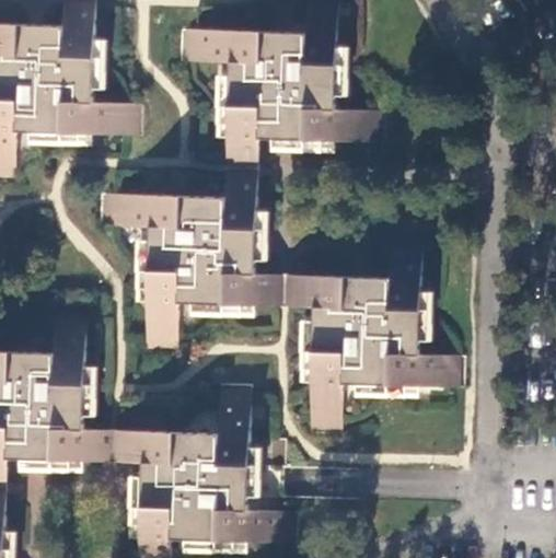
[(62,0),(62,24),(33,23),(0,22),(0,174),(12,175),(13,129),(135,131),(135,101),(89,100),(91,0),(62,0)]
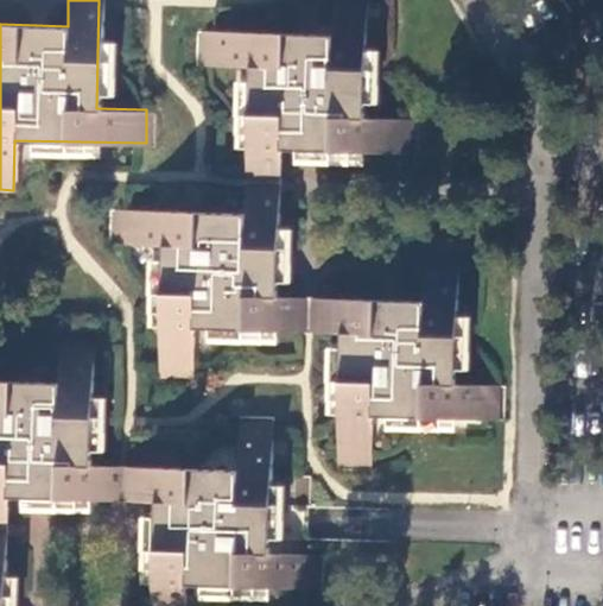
[(330,0),(330,35),(197,32),(196,64),(247,67),(245,180),(275,181),(277,147),(310,149),(410,151),(411,118),(360,117),(362,0),(330,0)]
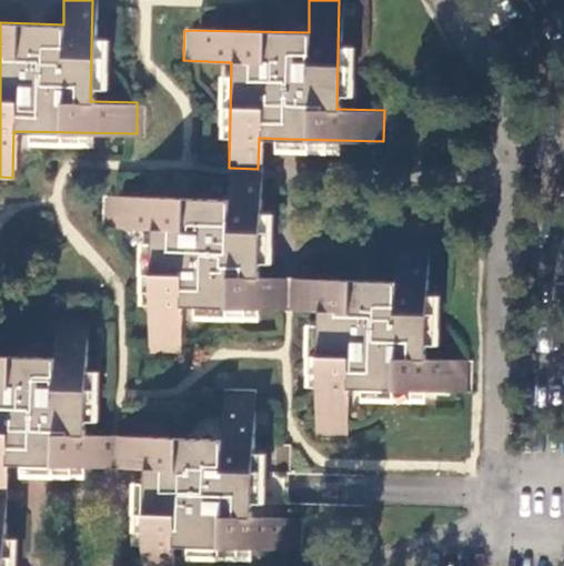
[(258,169),(229,168),(227,201),(102,199),(101,230),(149,231),(147,352),(177,353),(179,306),(285,307),(286,280),(255,280),(257,246),(258,169)]
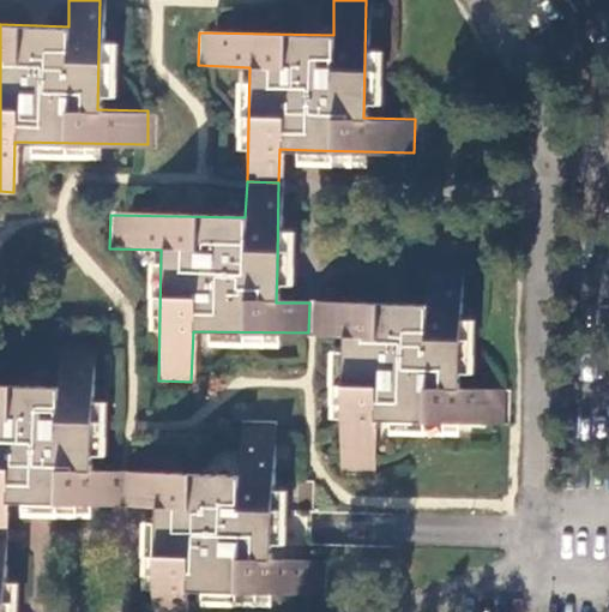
[(459,255),(426,253),(423,305),(395,305),(309,303),(308,333),(341,334),(341,387),(338,471),(372,471),(373,420),(505,423),(506,389),(456,388),(459,255)]
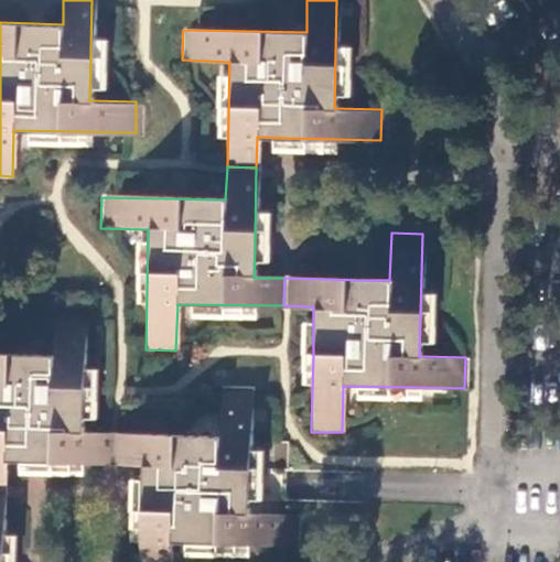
[(83,309),(51,307),(50,355),(0,354),(0,487),(1,461),(28,461),(110,463),(111,435),(83,434),(83,309)]
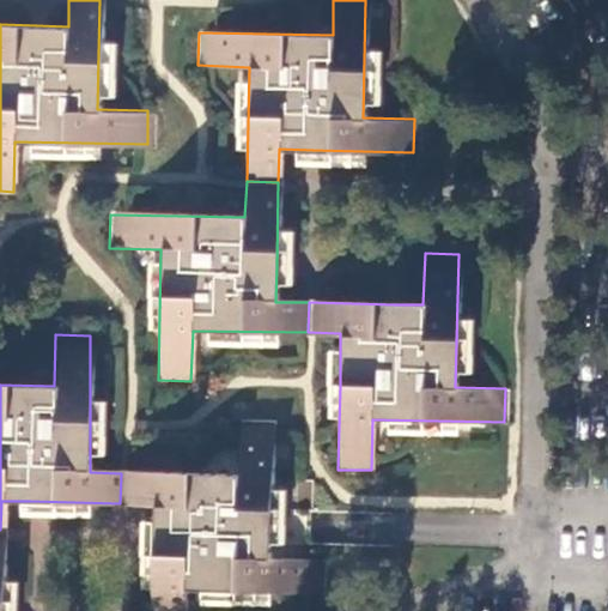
[(269,423),(236,423),(235,475),(121,473),(120,503),(152,503),(152,538),(151,610),(184,610),(186,588),(317,590),(318,557),(268,556),(269,423)]
